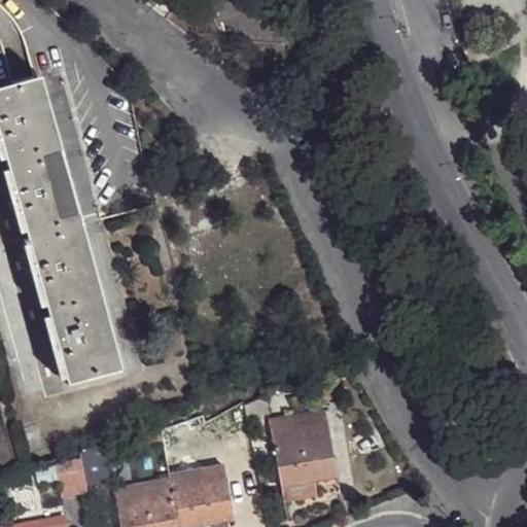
[(61,358),(69,386),(116,373),(34,79),(0,89),(0,139),(0,140),(14,192),(9,195),(14,214),(21,213),(28,240),(22,242),(24,248),(30,246),(35,269),(30,271),(35,287),(40,286),(56,341),(49,343),(55,360),(61,358)]
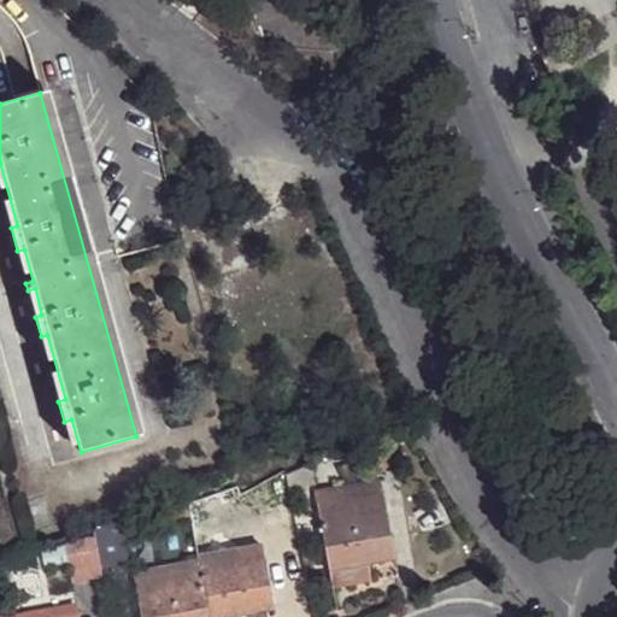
[(309,466),(286,476),(289,492),(311,482),(309,466)]
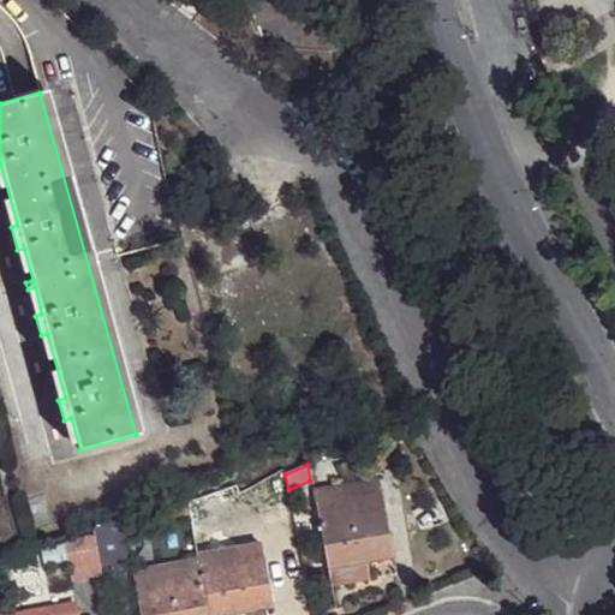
[(381,479),(317,491),(333,590),(374,583),(371,567),(395,563),(381,479)]
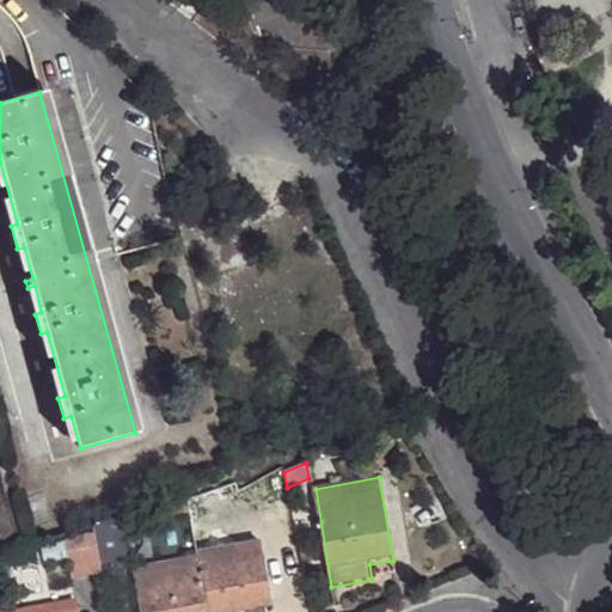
[(219,490),(188,501),(194,536),(228,527),(219,490)]
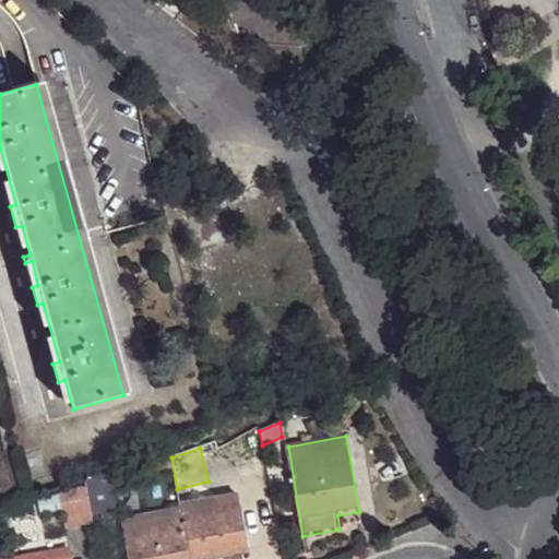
[(114,508),(108,472),(86,479),(92,513),(114,508)]
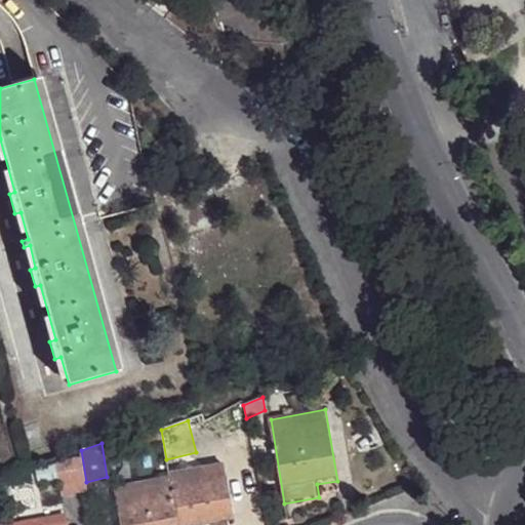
[(81,450),(57,457),(64,495),(88,492),(86,482),(81,450)]
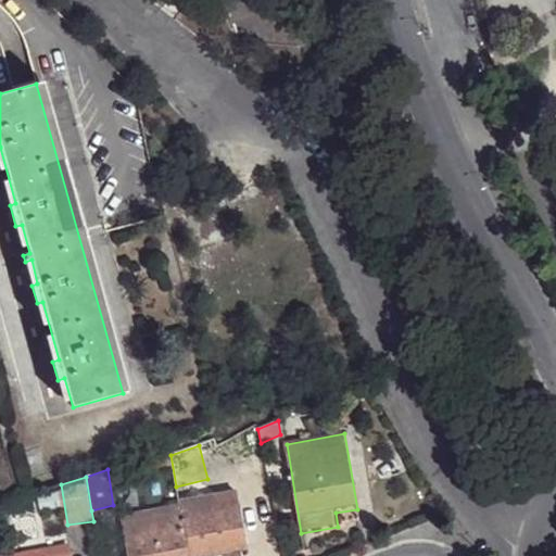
[(237,493),(178,503),(180,512),(187,554),(219,550),(219,553),(245,548),(237,493)]
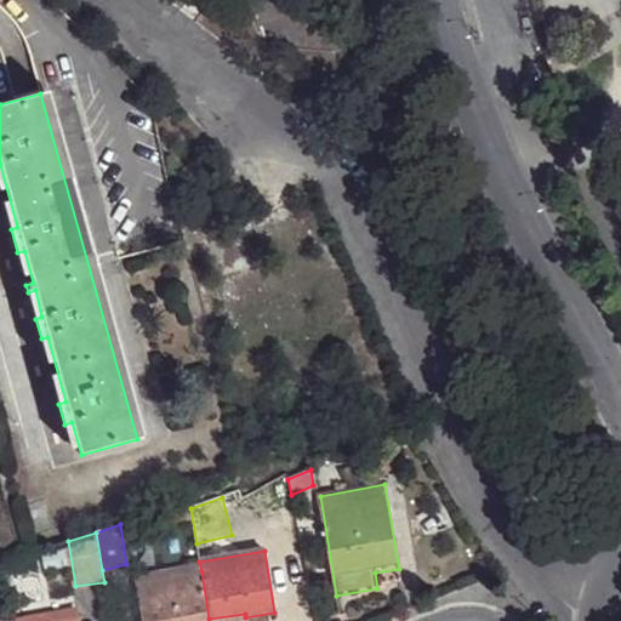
[(201,571),(199,562),(189,563),(191,573),(137,582),(143,620),(209,620),(209,619),(201,571)]
